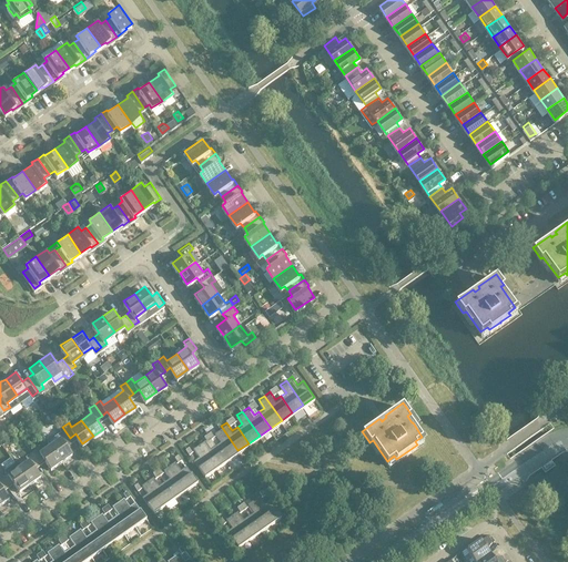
[(237,450),(221,426),(215,430),(221,438),(215,442),(227,458),(237,450)]
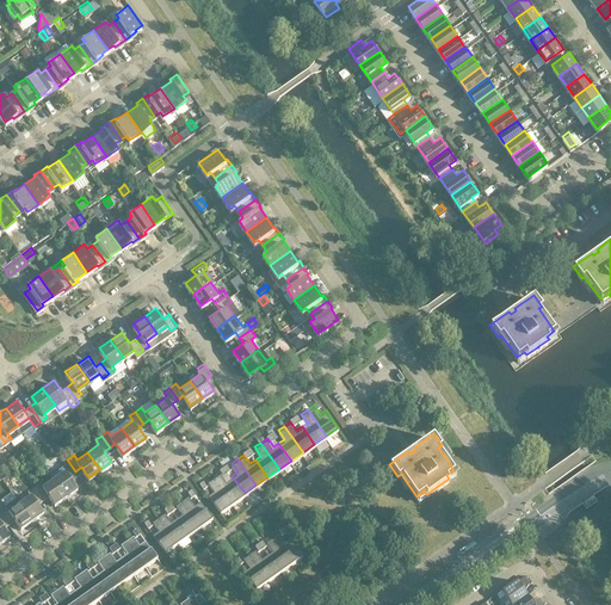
[(75,471),(67,460),(61,464),(65,468),(54,476),(66,493),(78,486),(71,475),(75,471)]
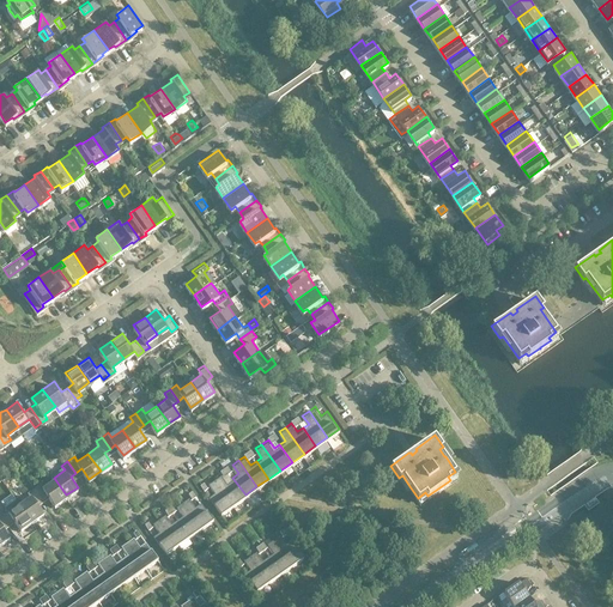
[(220,473),(214,477),(234,503),(246,495),(232,478),(228,481),(220,473)]
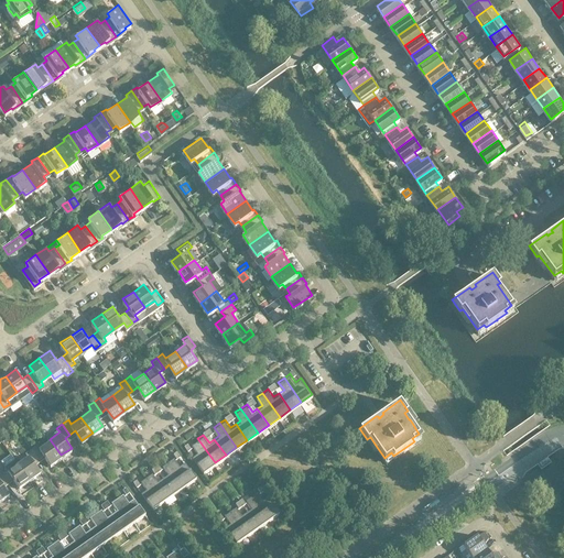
[(215,462),(197,438),(192,442),(197,450),(192,455),(204,470),(215,462)]
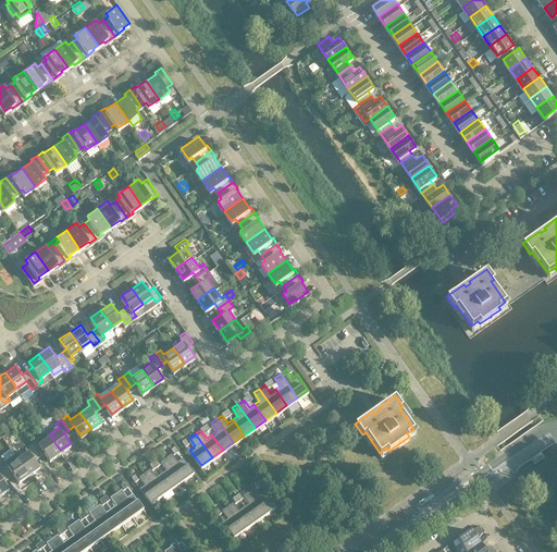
[(60,450),(49,434),(39,441),(36,437),(31,441),(38,452),(42,448),(50,457),(60,450)]
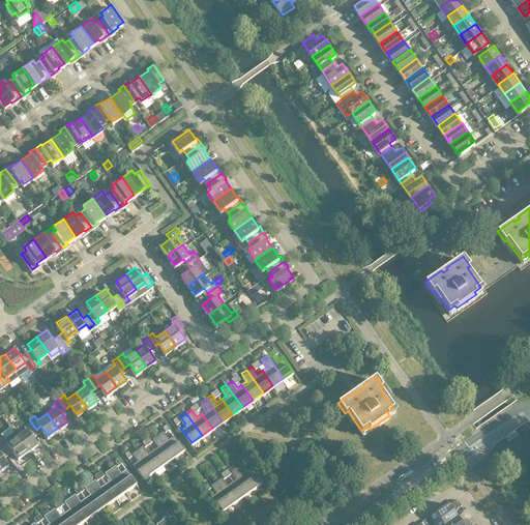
[(36,430),(29,419),(24,424),(27,427),(17,434),(28,449),(37,442),(31,433),(36,430)]
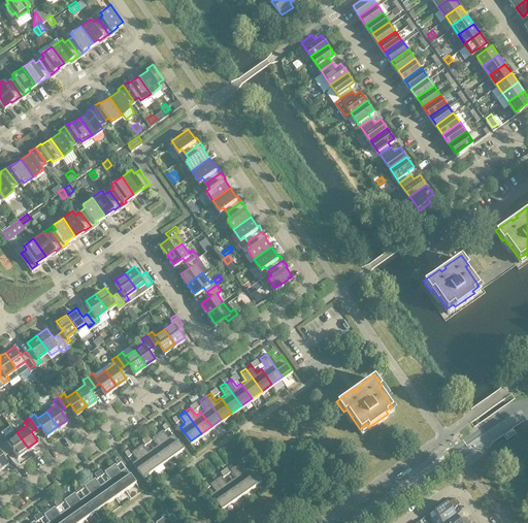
[(163,426),(158,430),(173,453),(184,446),(173,430),(168,434),(163,426)]
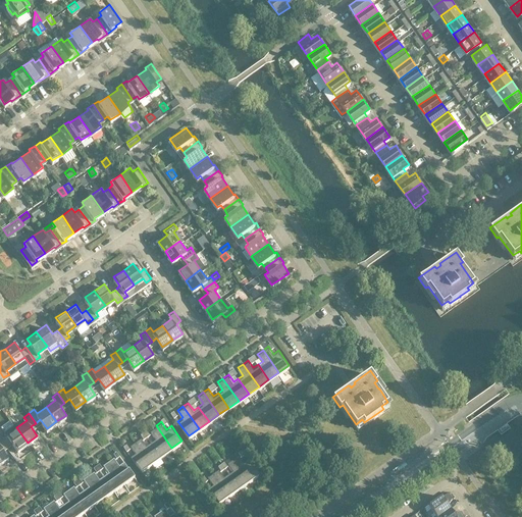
[(171,448),(156,425),(150,429),(156,436),(151,440),(161,455),(171,448)]
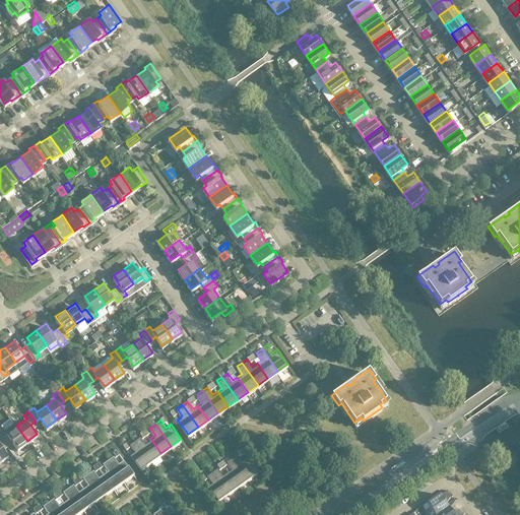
[(27,441),(16,426),(7,432),(5,428),(0,431),(0,432),(6,442),(11,438),(17,447),(27,441)]
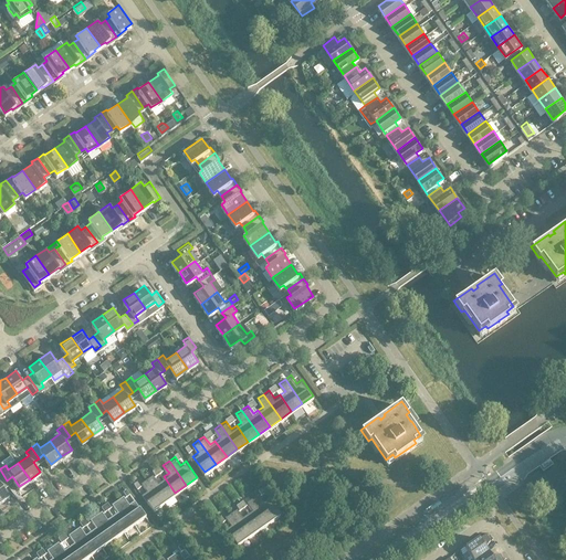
[(7,481),(0,469),(0,499),(9,494),(2,484),(7,481)]
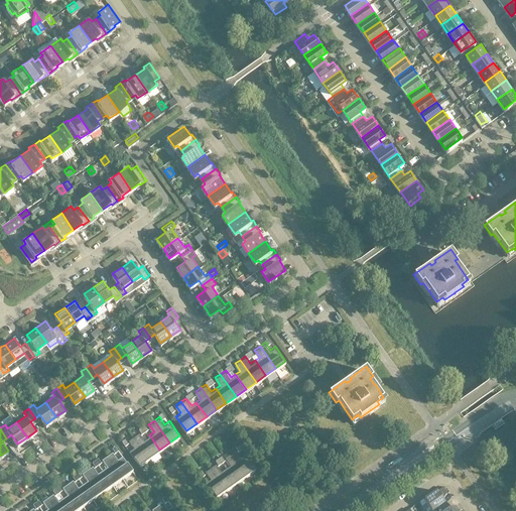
[(139,430),(134,434),(149,457),(159,450),(149,434),(144,438),(139,430)]
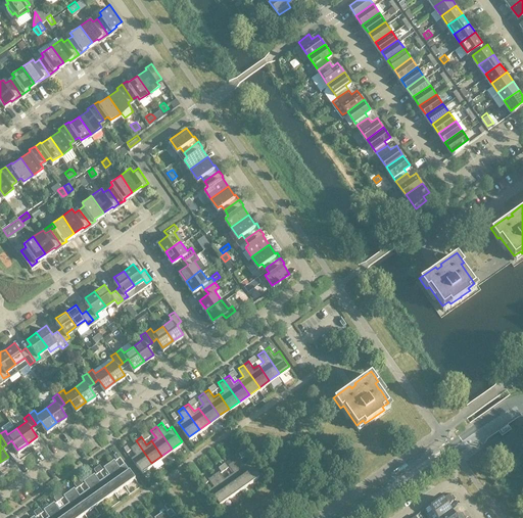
[(151,463),(136,440),(131,444),(136,452),(131,455),(139,466),(141,470),(151,463)]
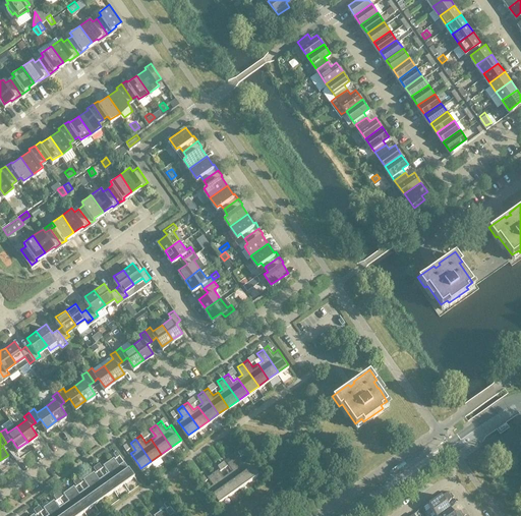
[(238,452),(233,456),(248,478),(258,471),(248,456),(243,460),(238,452)]
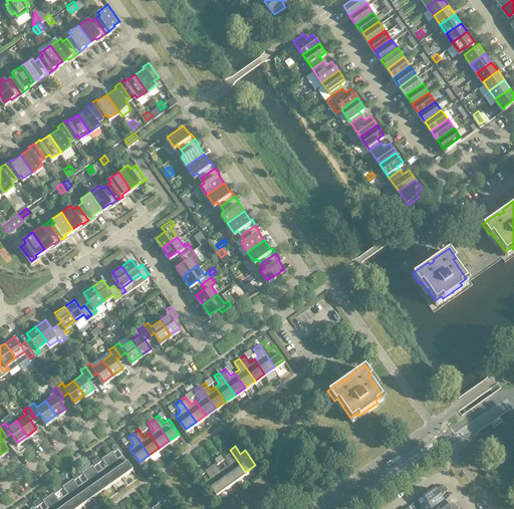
[(112,448),(106,452),(122,474),(133,467),(122,452),(117,455),(112,448)]
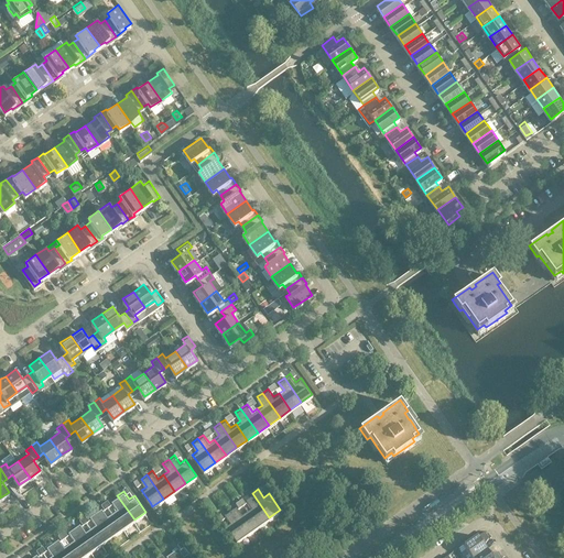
[(269,517),(252,493),(246,498),(251,505),(247,509),(258,525),(269,517)]
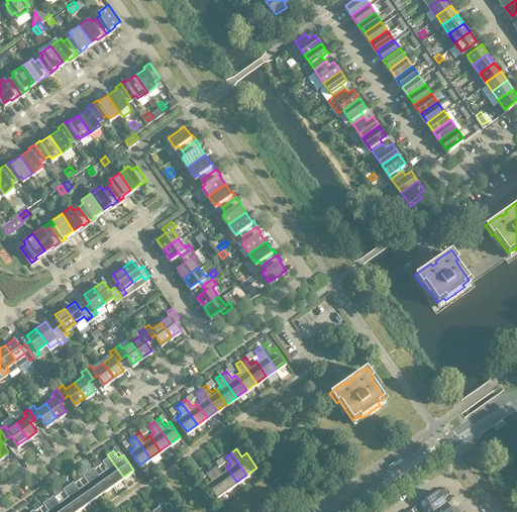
[(123,477),(107,454),(102,457),(107,466),(103,469),(113,483),(123,477)]
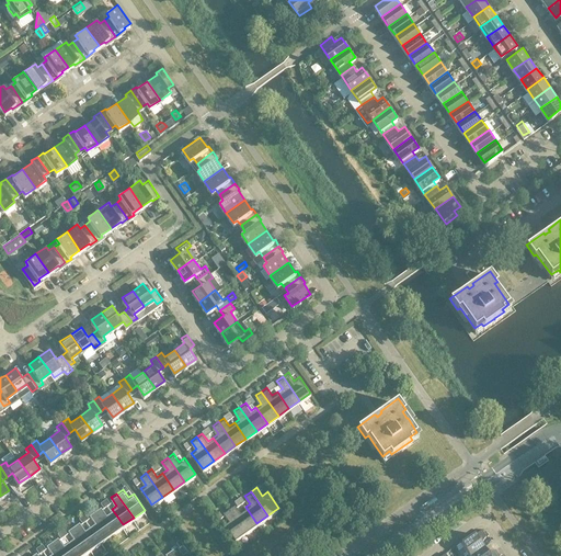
[(235,502),(229,507),(245,531),(256,523),(245,507),(240,510),(235,502)]
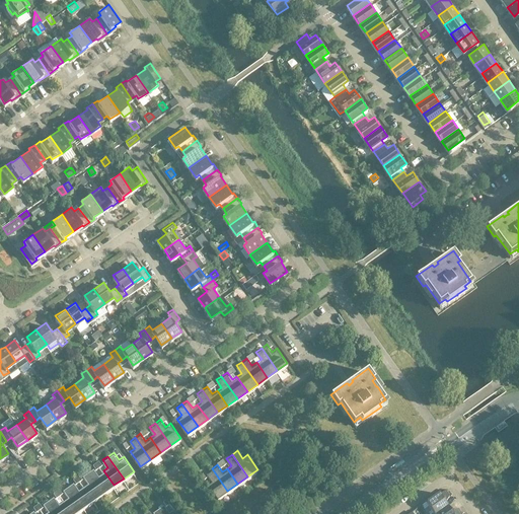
[(93,466),(88,469),(103,492),(114,485),(103,470),(98,473),(93,466)]
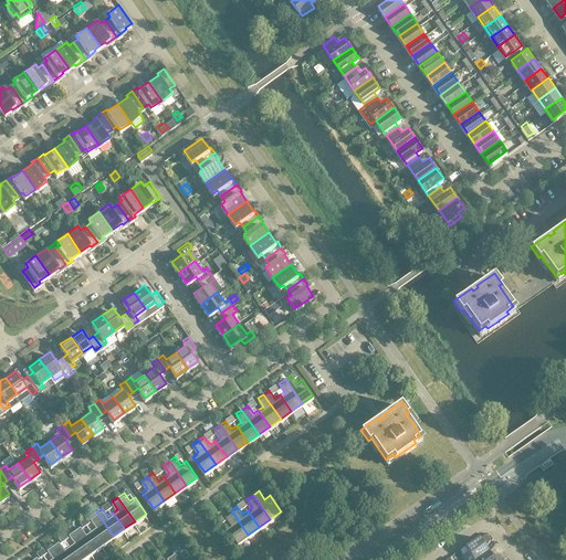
[(248,535),(231,510),(226,514),(231,522),(226,526),(237,542),(248,535)]
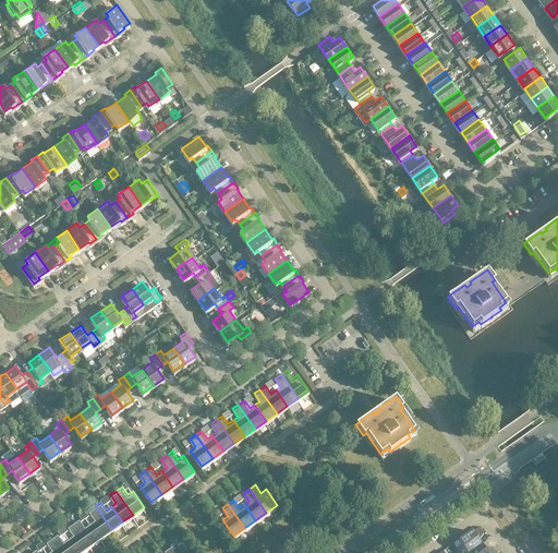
[(111,529),(95,505),(88,509),(95,517),(89,521),(100,537),(111,529)]
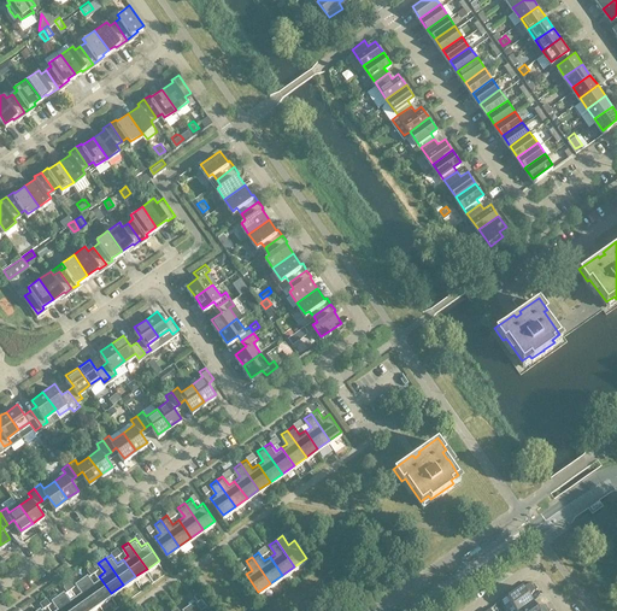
[(87,571),(81,575),(100,601),(111,593),(99,576),(93,580),(87,571)]
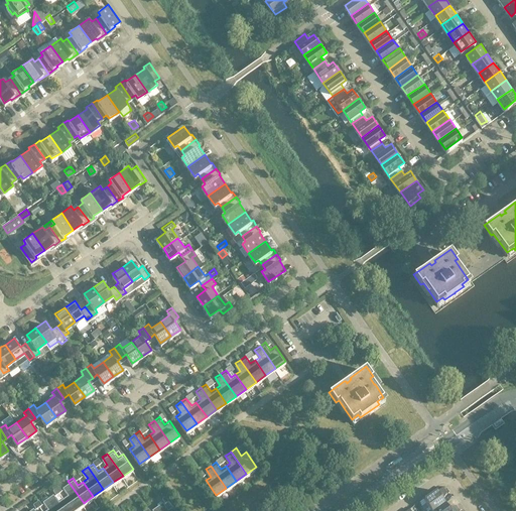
[(84,503),(68,481),(62,485),(68,492),(62,495),(74,510),(84,503)]
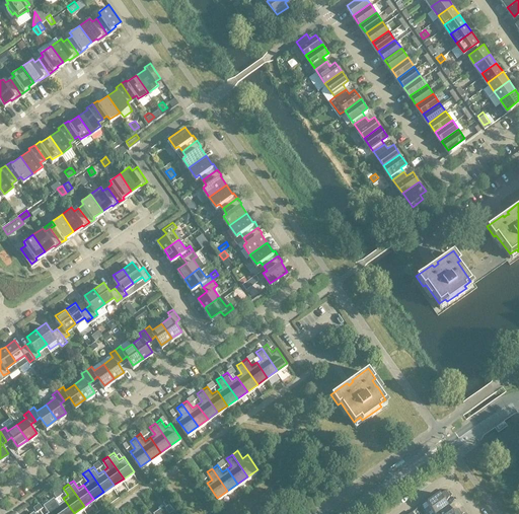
[(427,500),(435,512),(448,503),(445,499),(449,493),(445,487),(427,500)]
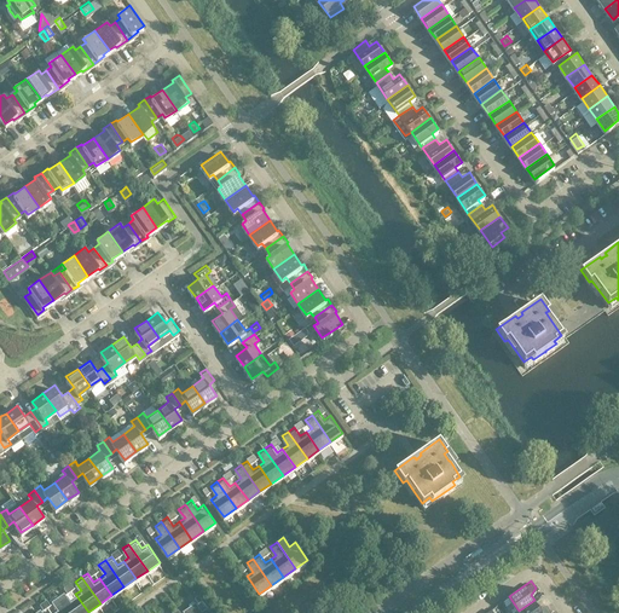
[(64,589),(57,594),(70,612),(86,612),(88,612),(75,594),(70,599),(64,589)]
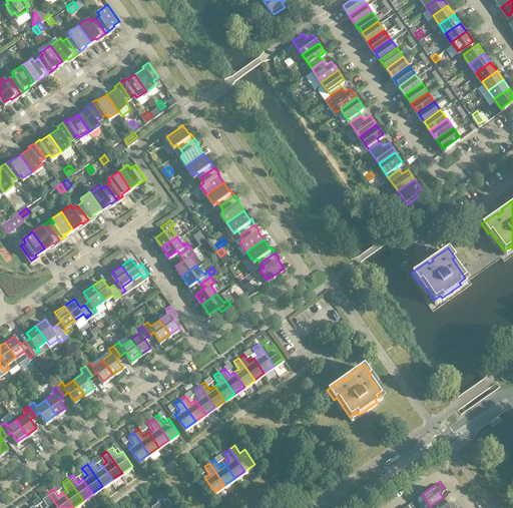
[(58,507),(47,492),(42,496),(47,503),(43,506),(44,507),(58,507)]
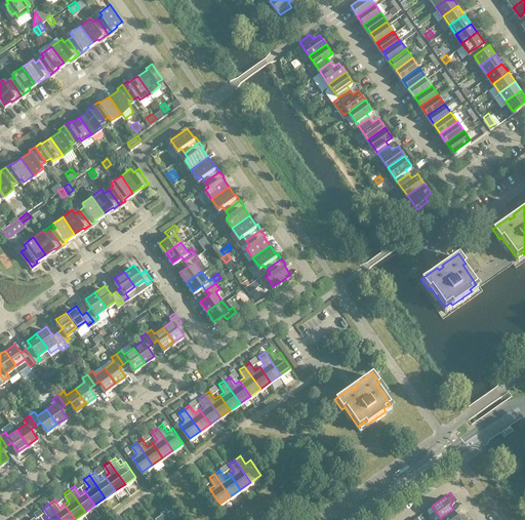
[(165,508),(160,512),(165,519),(180,519),(175,512),(170,516),(165,508)]
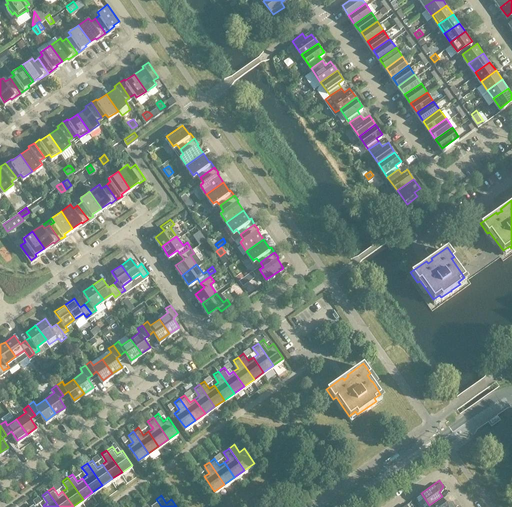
[(444,500),(442,496),(429,505),(430,506),(450,506),(456,504),(452,498),(444,500)]
